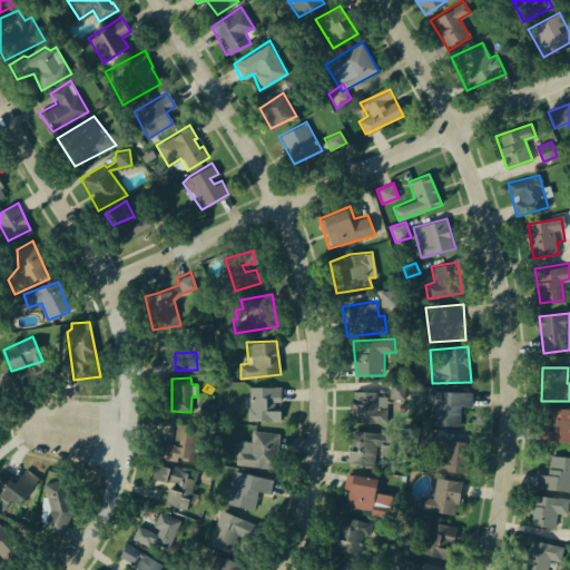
[(408,384),(391,384),(391,400),(408,400),(408,384)]
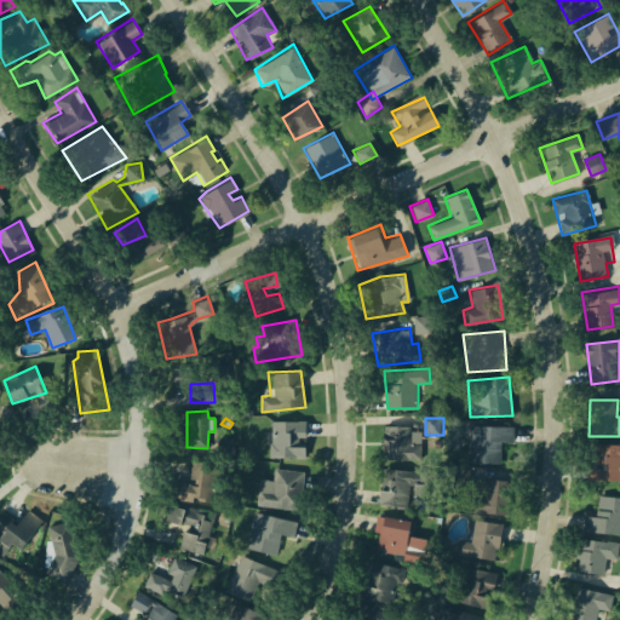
[(268,420),(269,457),(305,458),(305,446),(288,445),(288,431),(306,432),(306,419),(268,420)]
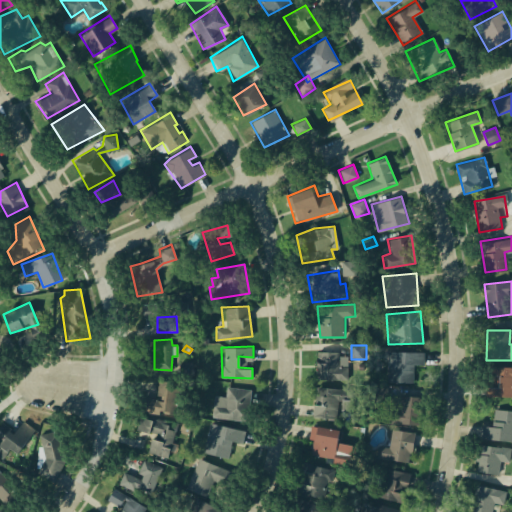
[(316,351),(315,378),(347,379),(348,365),(338,364),(339,351),(316,351)]
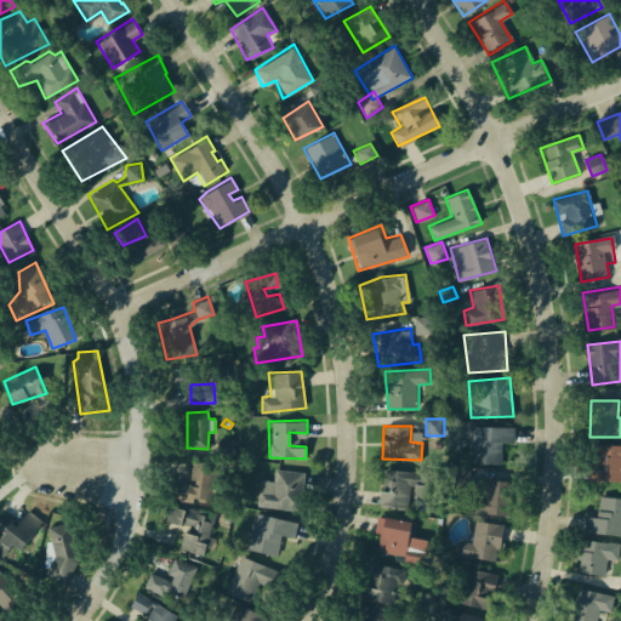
[(467,427),(467,463),(501,465),(501,442),(514,442),(513,427),(467,427)]
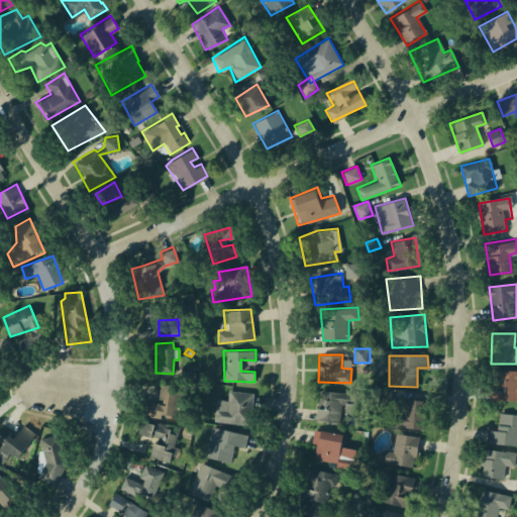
[(183,366),(183,379),(196,380),(196,367),(183,366)]
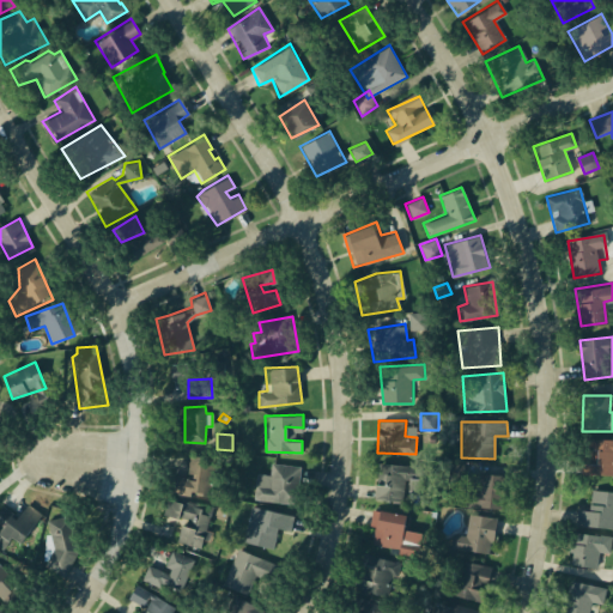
[(588,439),(612,439),(612,474),(578,474),(578,463),(588,463),(588,439)]
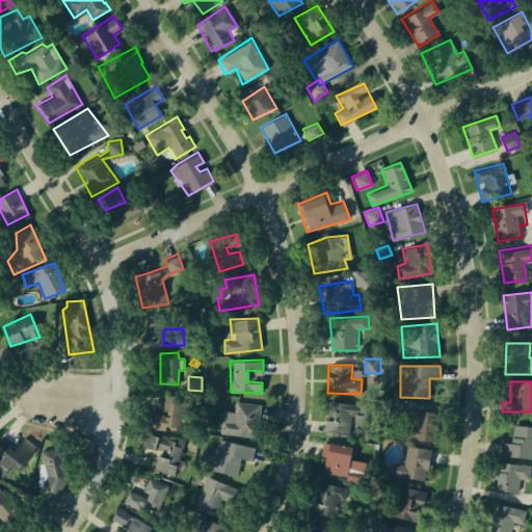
[(145,413),(143,426),(183,434),(190,393),(162,395),(160,408),(147,406),(145,413)]
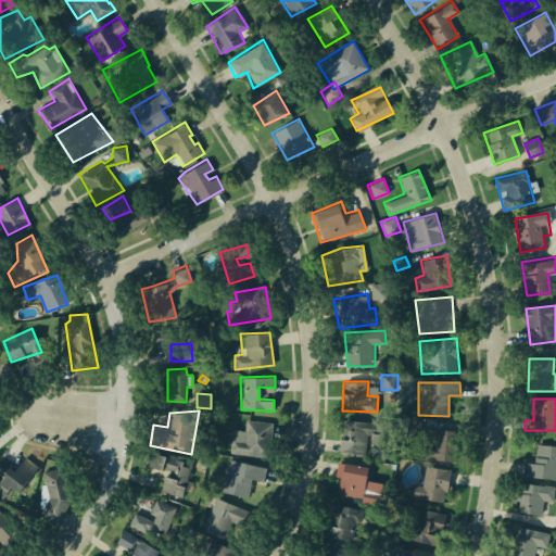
[(340,418),(383,424),(381,447),(368,445),(367,458),(336,455),(340,418)]
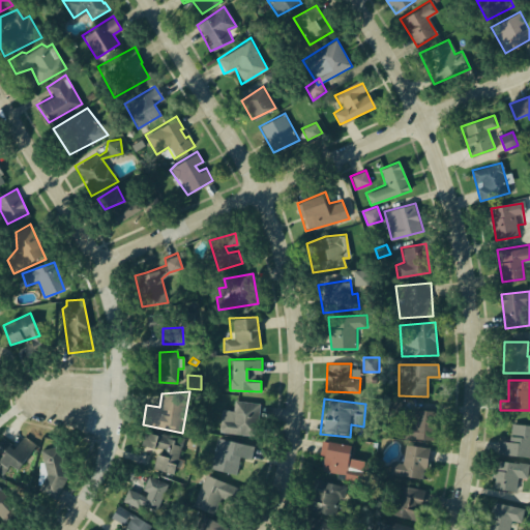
[(221,408),(219,430),(257,436),(260,403),(235,400),(233,410),(221,408)]
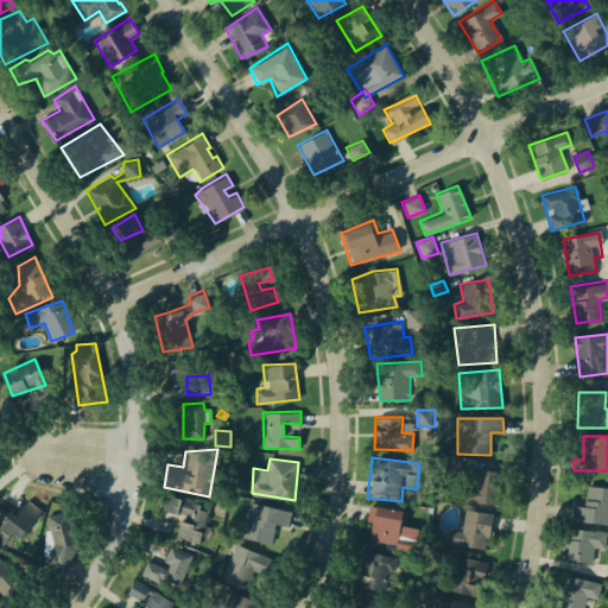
[(474,468),(473,486),(462,483),(461,500),(495,504),(499,470),(474,468)]
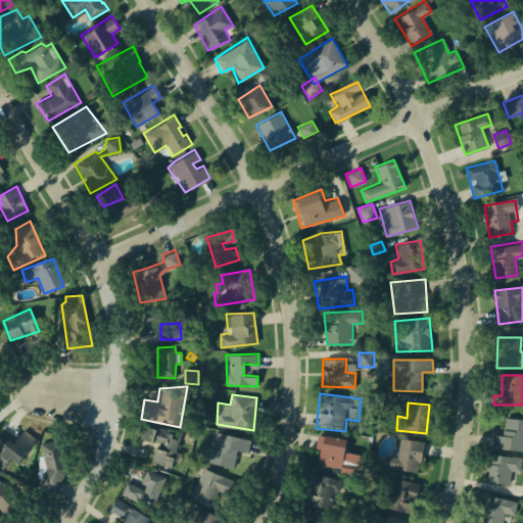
[(0,427),(0,450),(14,462),(40,430),(14,411),(2,424),(0,427)]
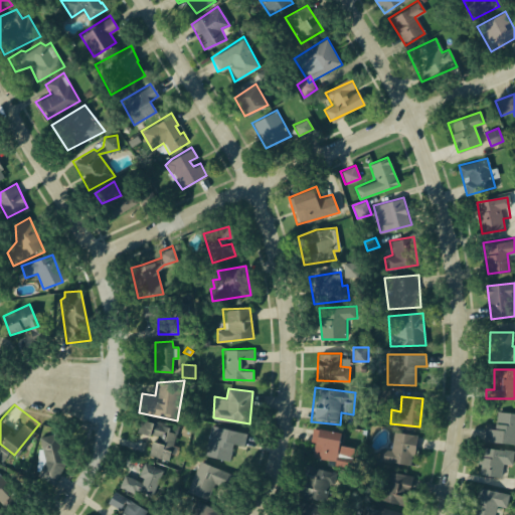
[(498,413),(514,414),(514,443),(483,442),(484,430),(496,431),(498,413)]
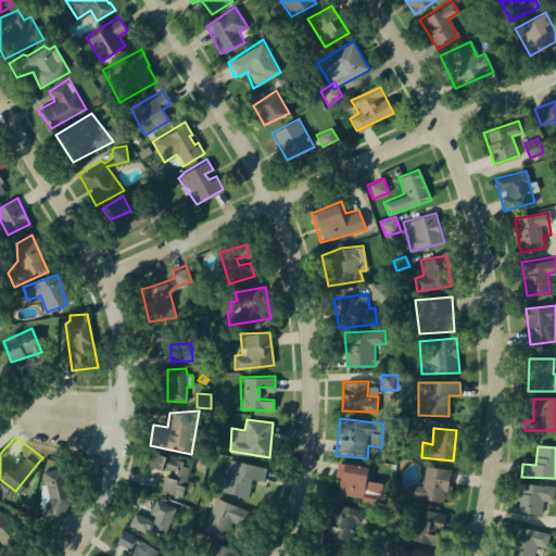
[(151,453),(148,466),(160,469),(161,491),(182,497),(194,458),(164,451),(163,455),(151,453)]
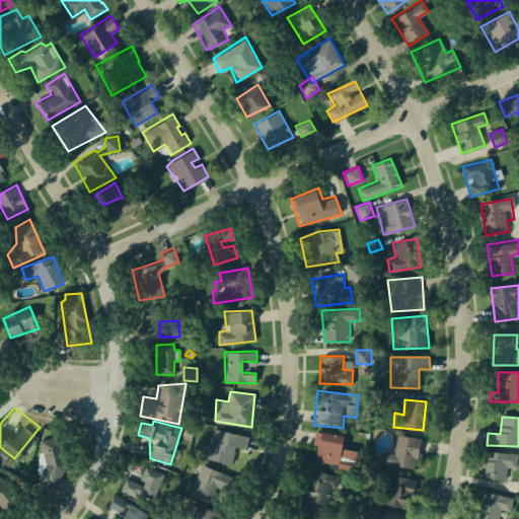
[(313,428),(343,434),(341,446),(360,450),(357,467),(313,459),(316,446),(310,444),(313,428)]
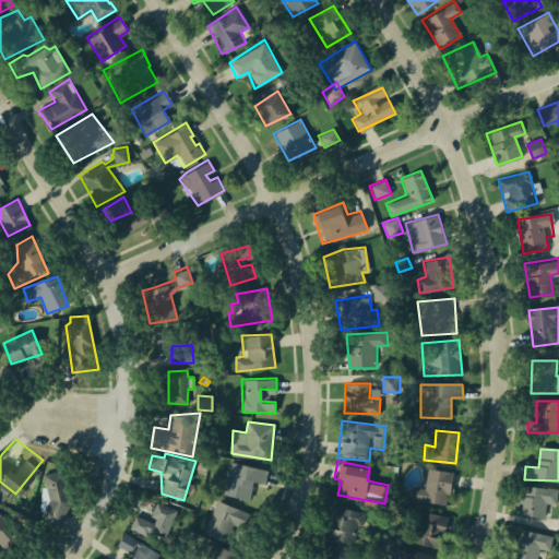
[(228,462),(221,494),(249,500),(253,482),(264,484),(269,468),(228,462)]
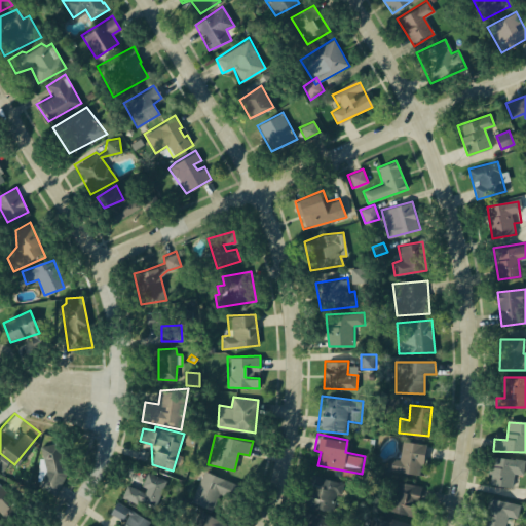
[(43,446),(38,486),(55,494),(78,442),(43,446)]
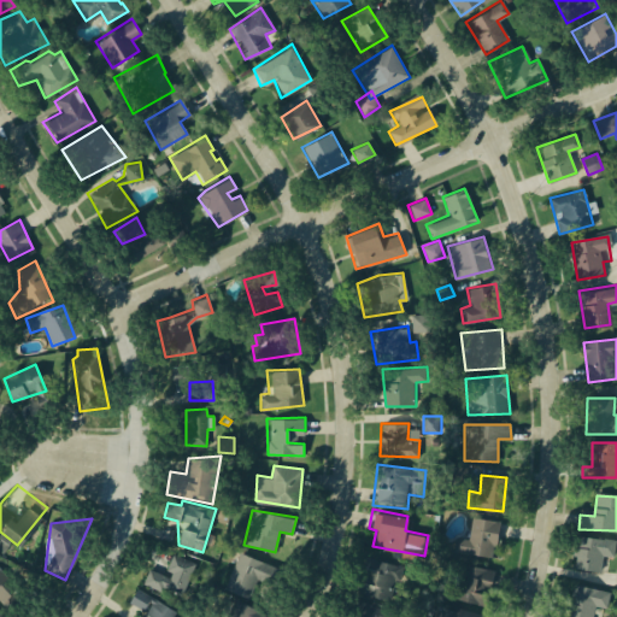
[(472,519),(498,523),(493,558),(452,552),(454,536),(470,539),(472,519)]
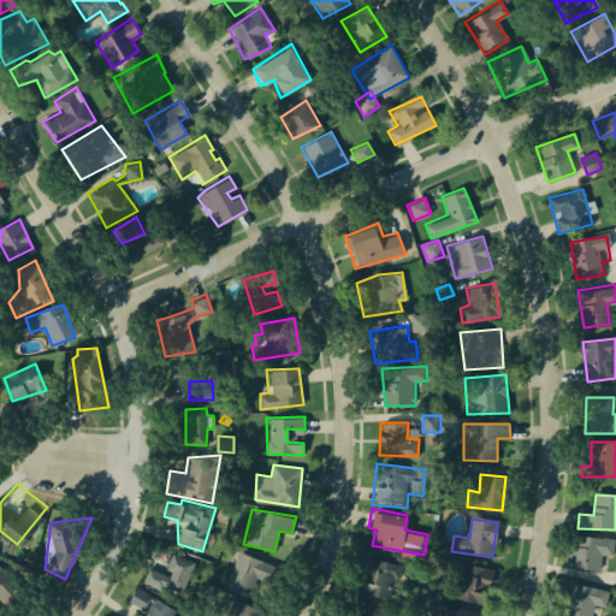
[(579,534),(615,539),(614,557),(603,556),(600,570),(575,567),(579,534)]
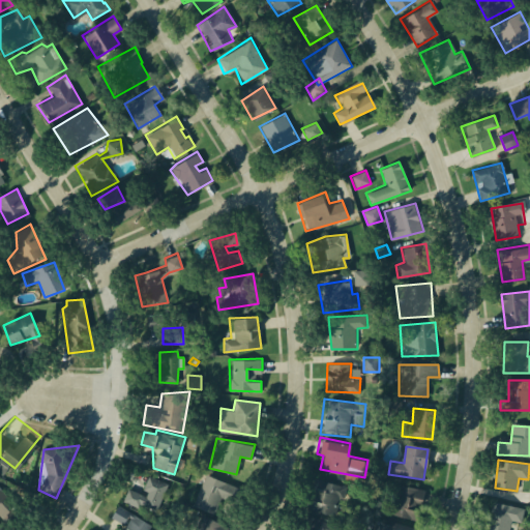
[(206,474),(194,505),(212,513),(221,496),(237,503),(243,489),(206,474)]
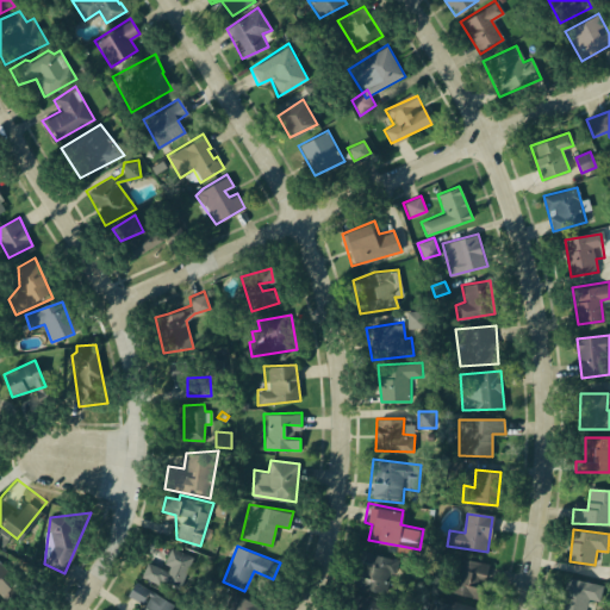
[(145,562),(139,576),(180,591),(195,556),(169,547),(163,562),(169,565),(167,572),(145,562)]
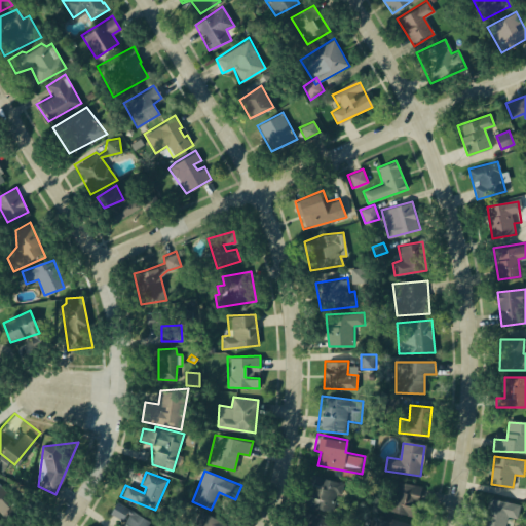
[(310,473),(347,485),(336,517),(299,504),(310,473)]
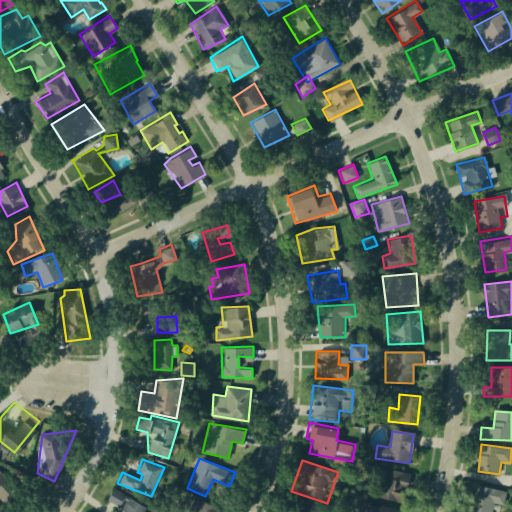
[(374,464),(410,472),(404,500),(368,493),(374,464)]
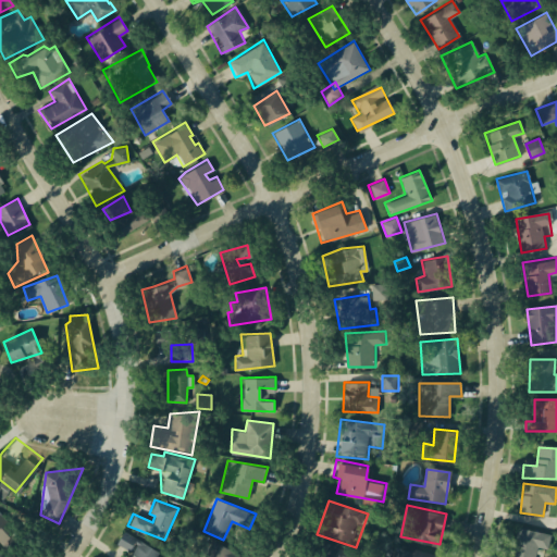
[(19,532),(0,514),(0,541),(4,545),(19,532)]
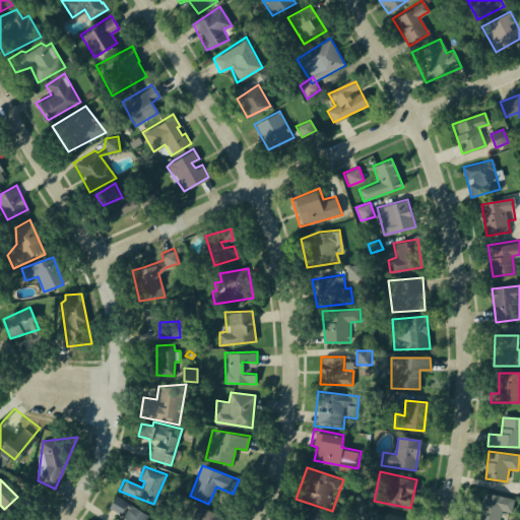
[(481,489),(514,498),(511,511),(502,509),(498,519),(485,519),(473,517),(481,489)]
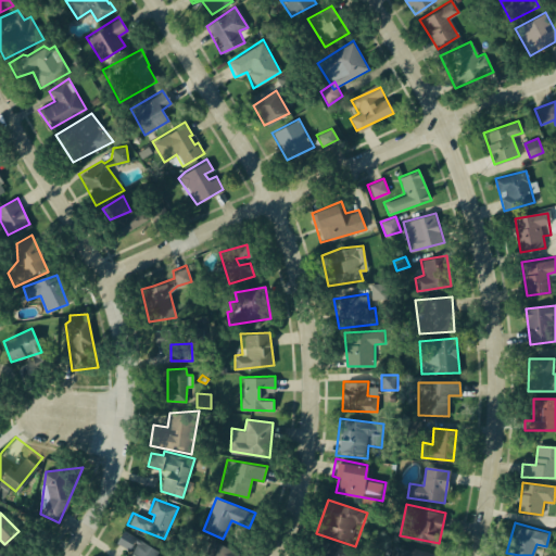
[(129,555),(155,555),(159,552),(122,529),(114,542),(131,553),(129,555)]
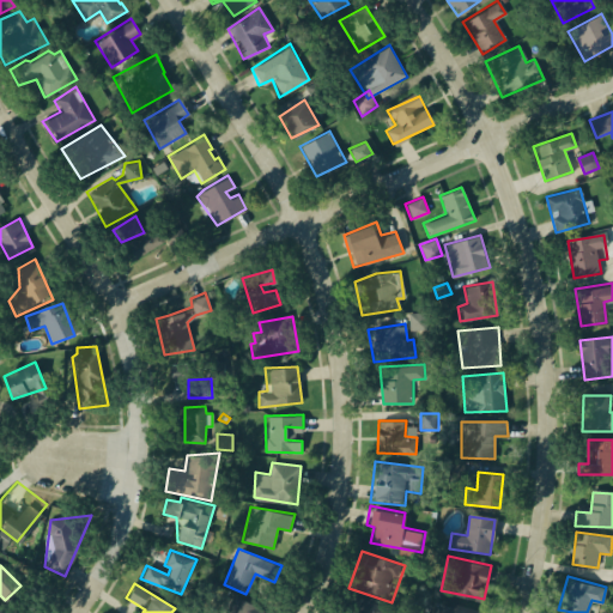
[(234,595),(224,612),(263,612),(266,611),(234,595)]
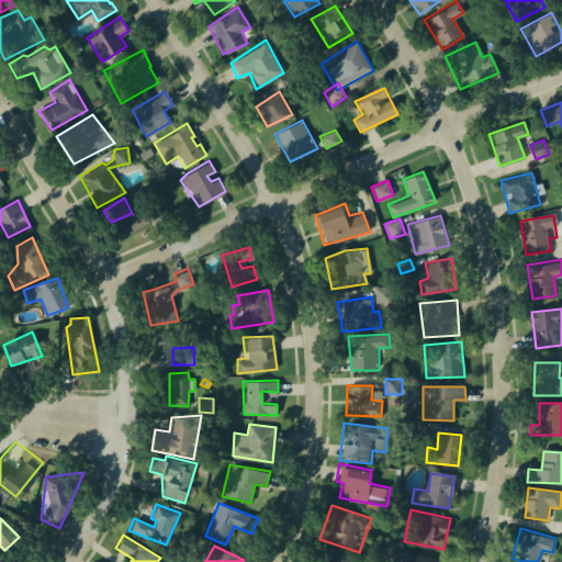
[(317,561),(324,546),(351,557),(349,561),(317,561)]
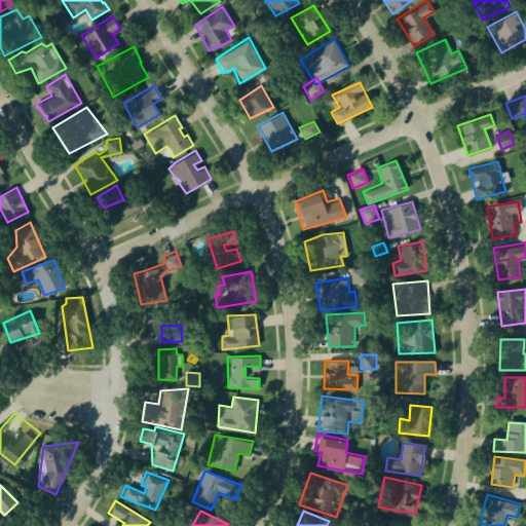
[(368,525),(374,512),(412,525),(368,525)]
